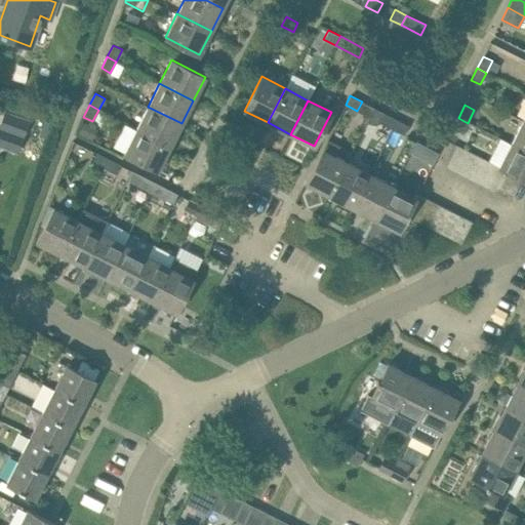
[(182,123),(148,107),(136,129),(170,147),(182,123)]
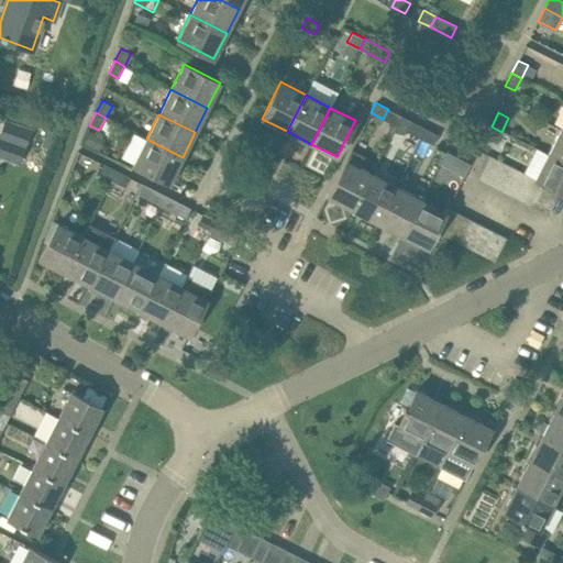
[(29,129),(6,121),(0,134),(0,155),(18,162),(29,129)]
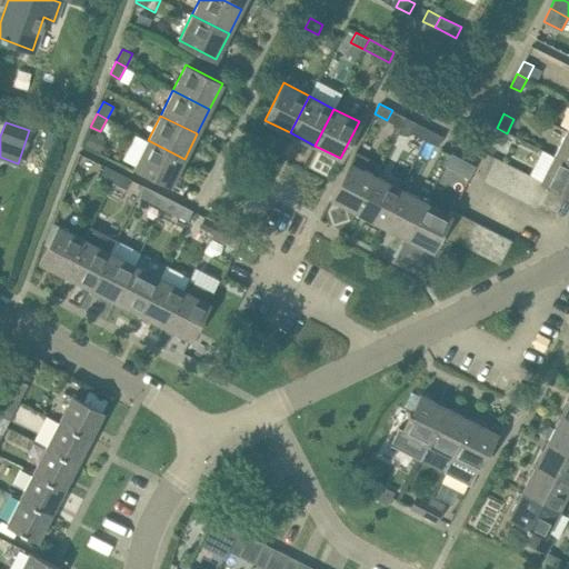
[(425,139),(430,129),(418,123),(412,133),(425,139)]
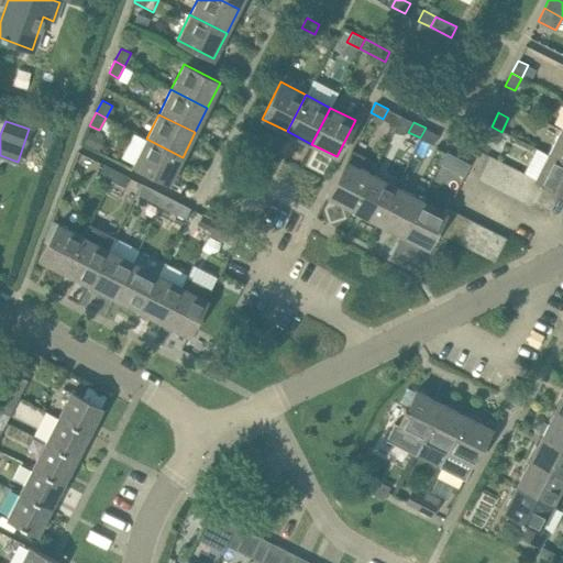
[(496,143),(501,132),(492,127),(485,138),(496,143)]
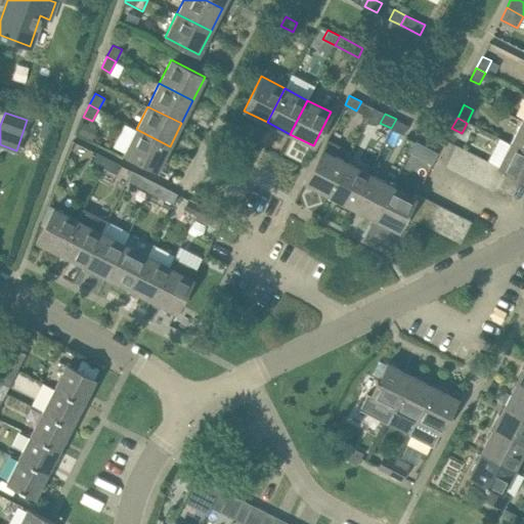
[(396,119),(391,128),(403,134),(407,125),(396,119)]
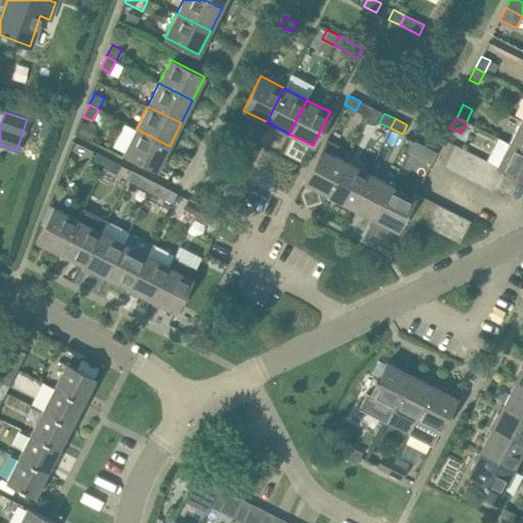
[(522,149),(522,121),(521,120),(509,143),(522,149)]
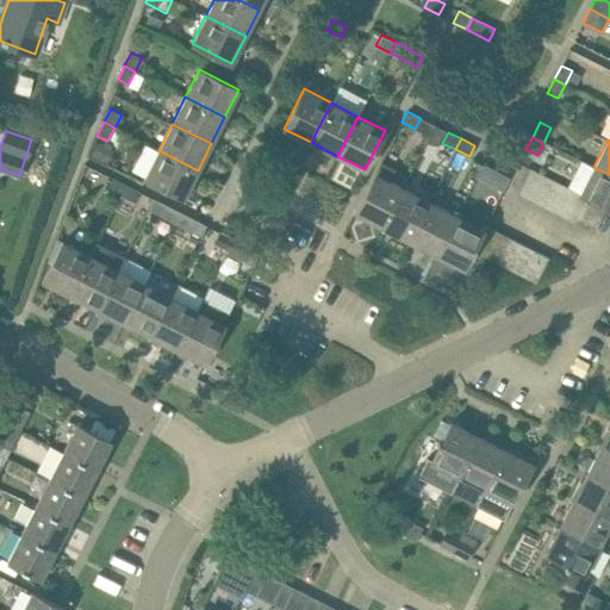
[(184,198),(198,170),(159,150),(144,178),(184,198)]
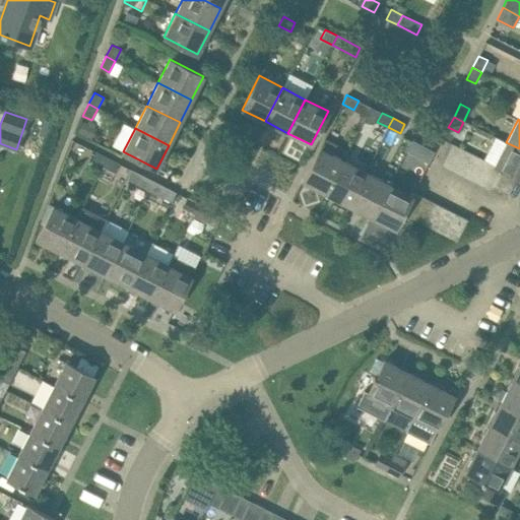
[(303,182),(326,193),(343,159),(331,153),(336,143),(325,137),(303,182)]
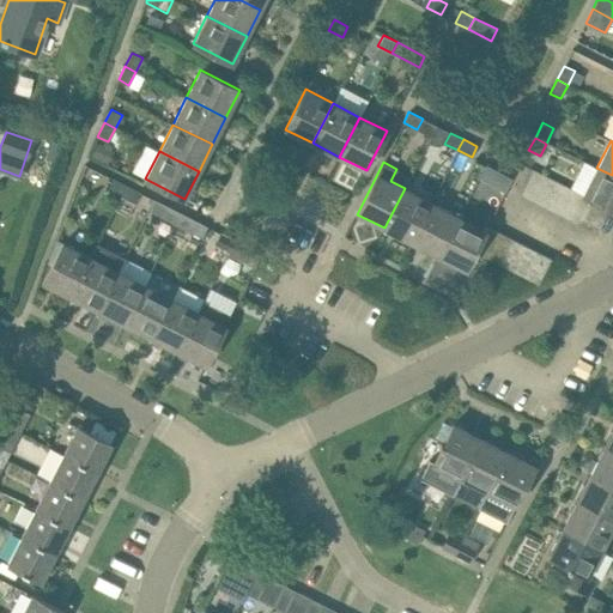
[(486,165),(479,178),(487,183),(493,169),(486,165)]
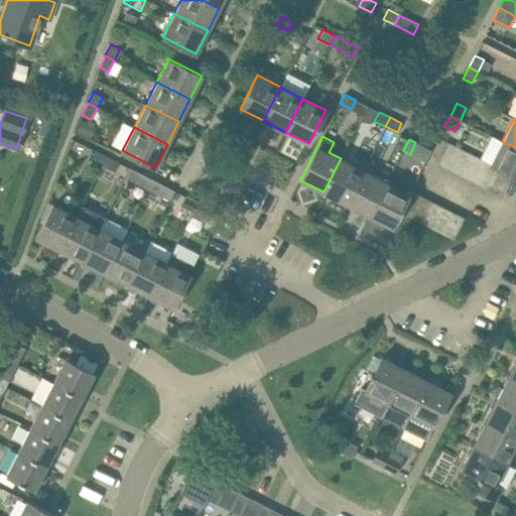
[(515,176),(515,147),(502,141),(491,163),(491,164),(513,175),(515,176)]
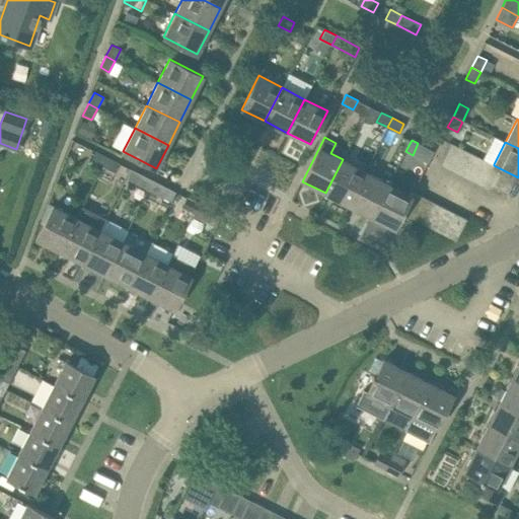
[(505,198),(516,176),(494,165),(494,164),(451,143),(440,164),(505,198)]
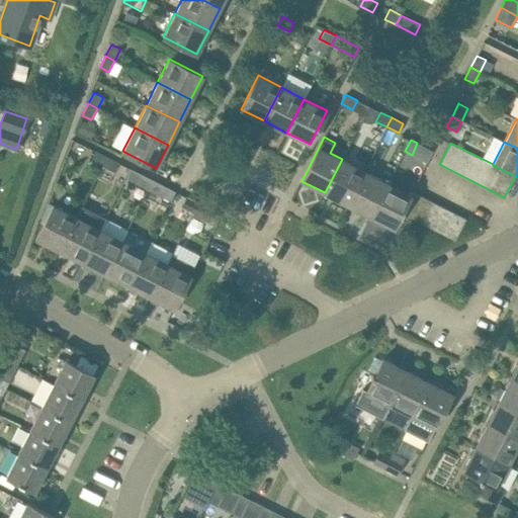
[(91,160),(102,165),(107,157),(95,151),(91,160)]
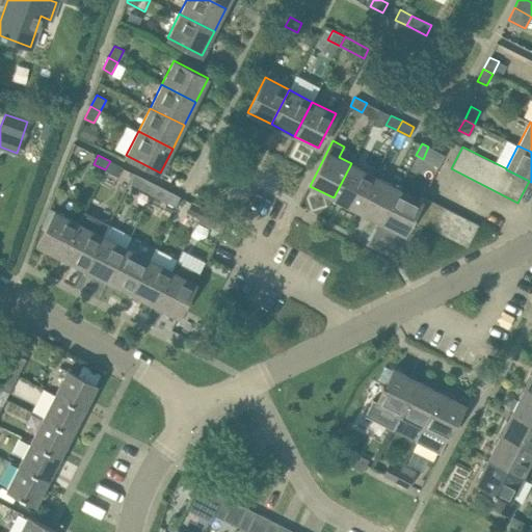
[(122,166),(110,161),(105,169),(116,176),(122,166)]
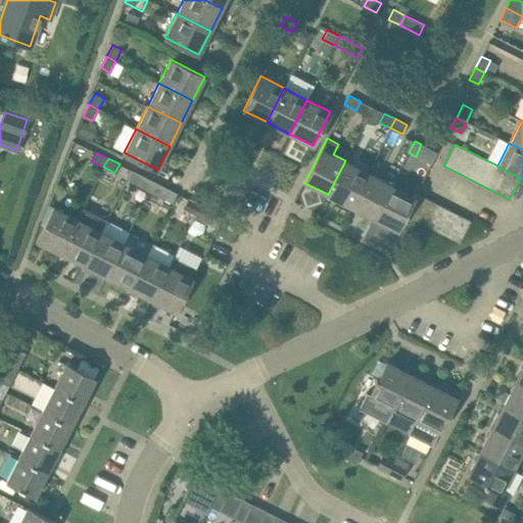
[(368,173),(345,160),(328,194),(350,206),(368,173)]
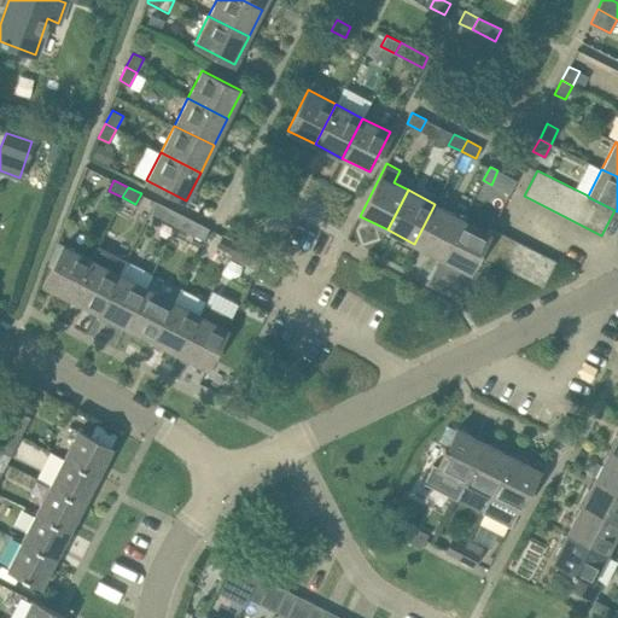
[(462,217),(435,204),(414,244),(442,257),(462,217)]
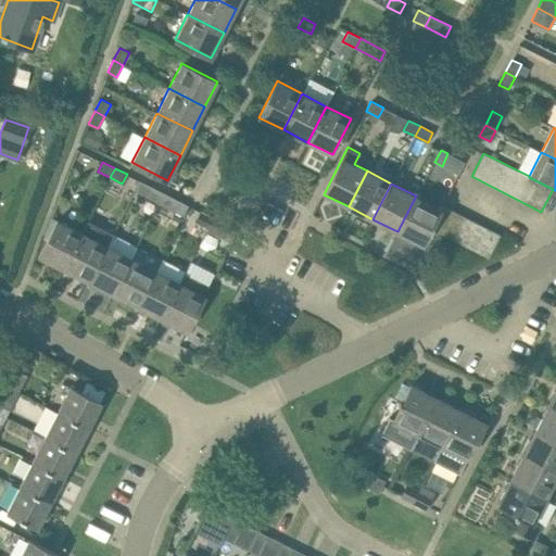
[(159,202),(163,192),(151,187),(147,197),(159,202)]
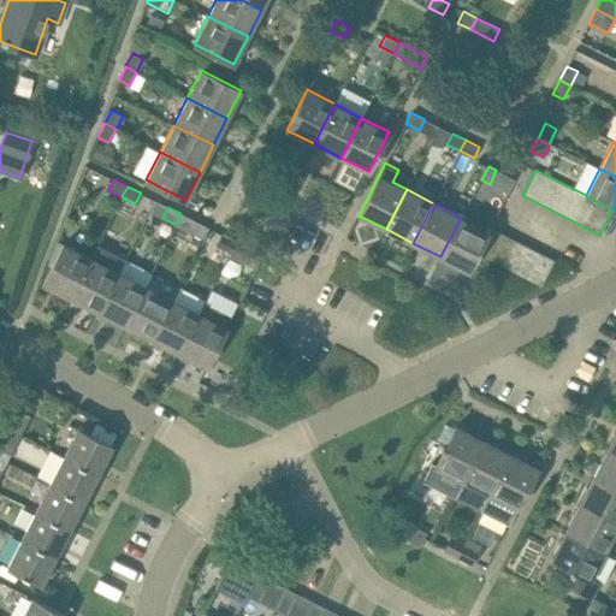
[(195,220),(181,213),(176,224),(189,231),(195,220)]
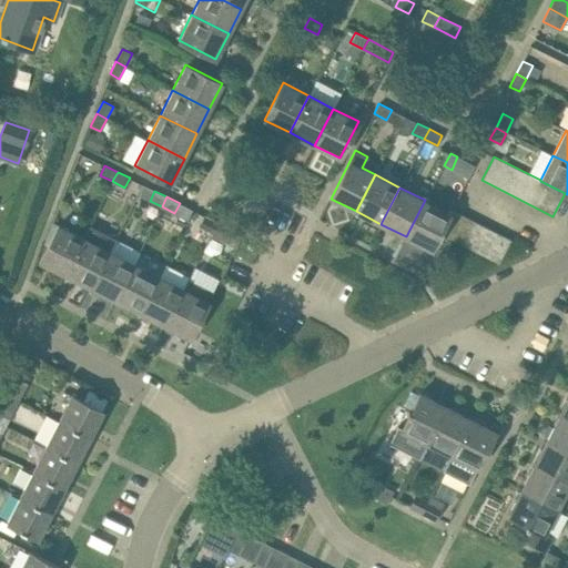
[(439,233),(449,213),(425,200),(406,236),(432,250),(439,233)]
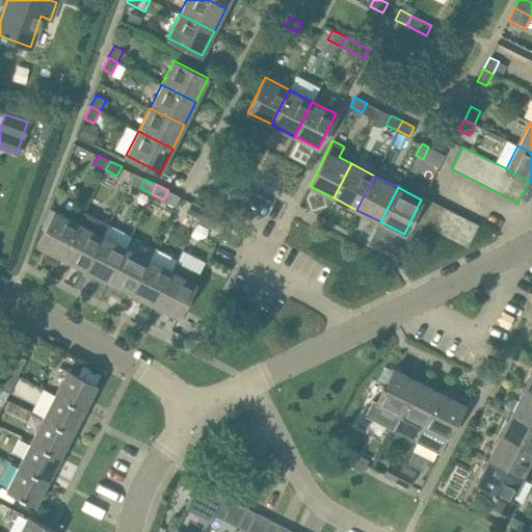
[(421,200),(411,218),(467,246),(478,224),(423,195),(421,200)]
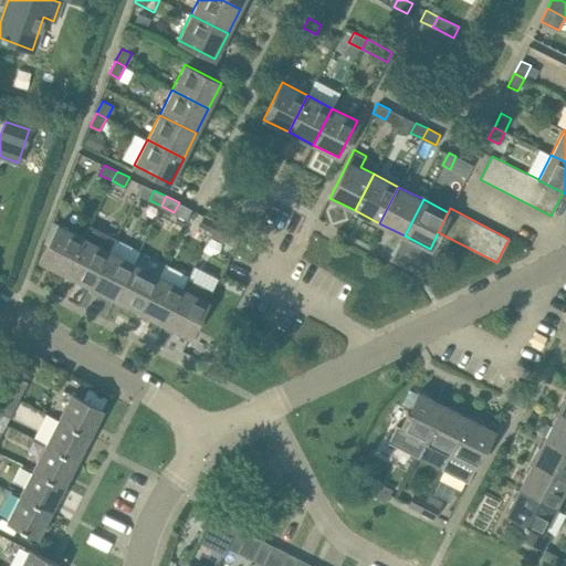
[(211,231),(216,221),(203,216),(198,226),(211,231)]
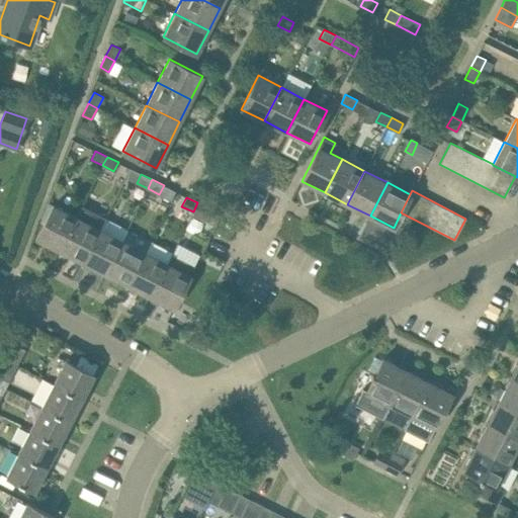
[(214,211),(197,202),(191,217),(196,220),(198,218),(208,223),(214,211)]
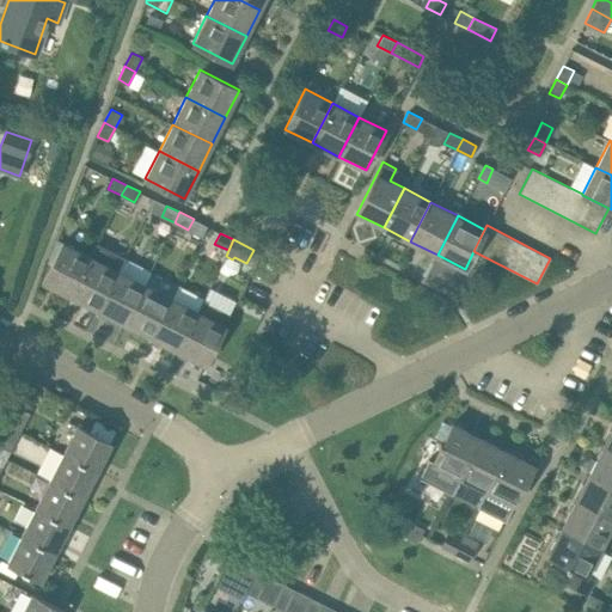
[(42,282),(69,295),(90,256),(62,242),(42,282)]
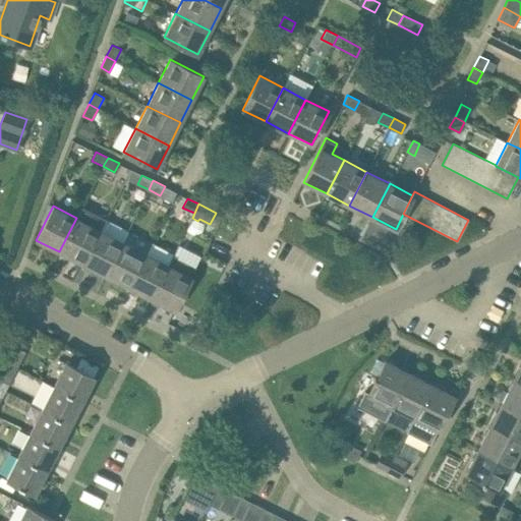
[(59,251),(82,264),(100,230),(106,219),(82,207),(76,218),(59,251)]
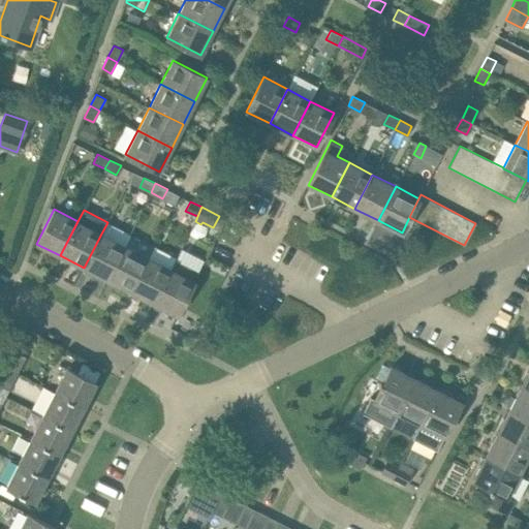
[(106,279),(124,245),(101,234),(84,268),(106,279)]
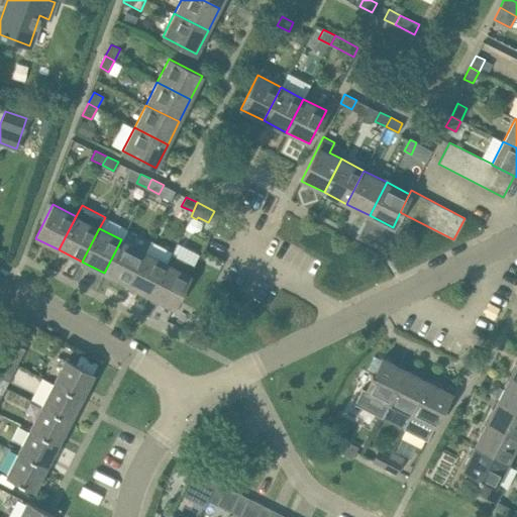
[(127,285),(144,251),(121,239),(104,273),(127,285)]
